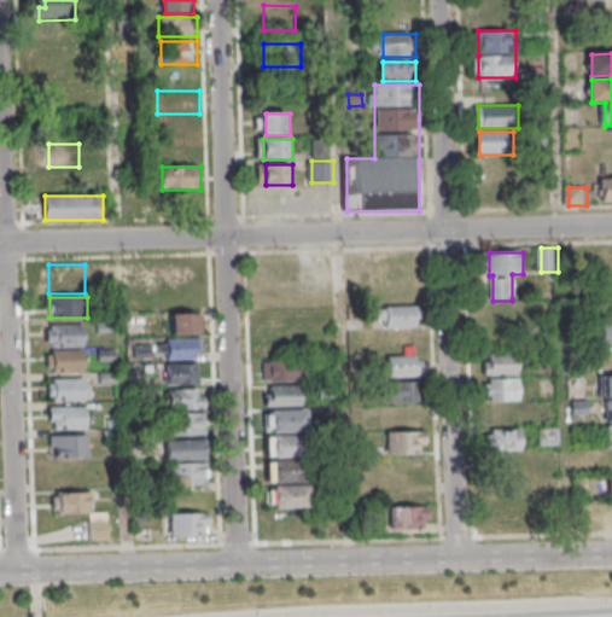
[(382,307),(382,329),(424,329),(424,307),(382,307)]
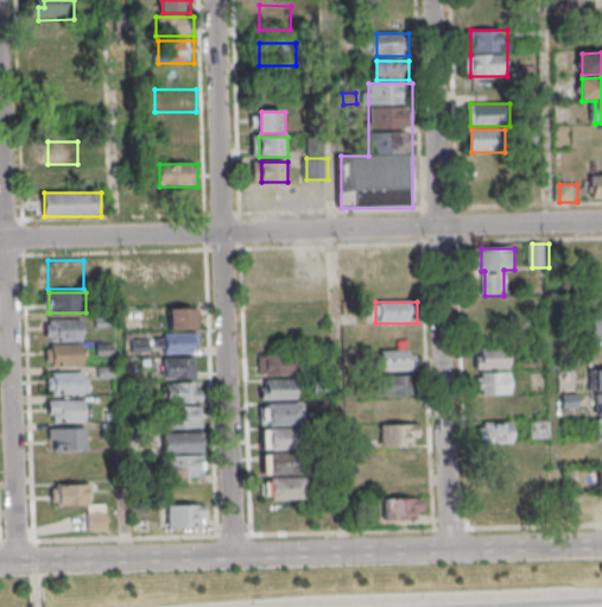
[(202,330),(202,309),(171,309),(171,330),(202,330)]
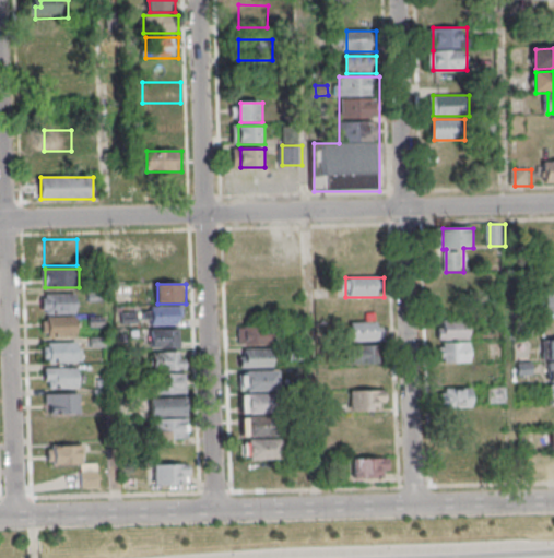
[(44,313),(79,313),(79,295),(44,295),(44,313)]
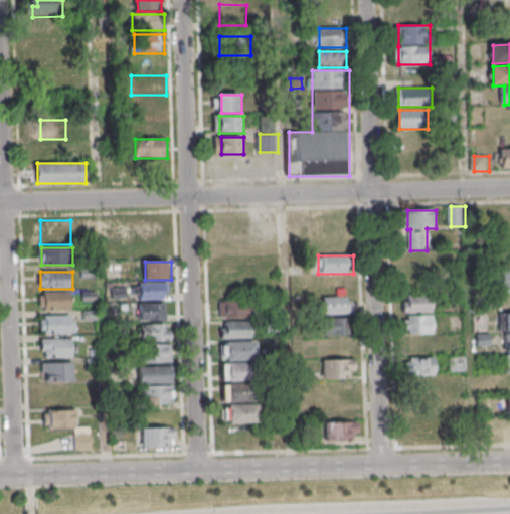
[(142,300),(170,300),(170,283),(142,283),(142,300)]
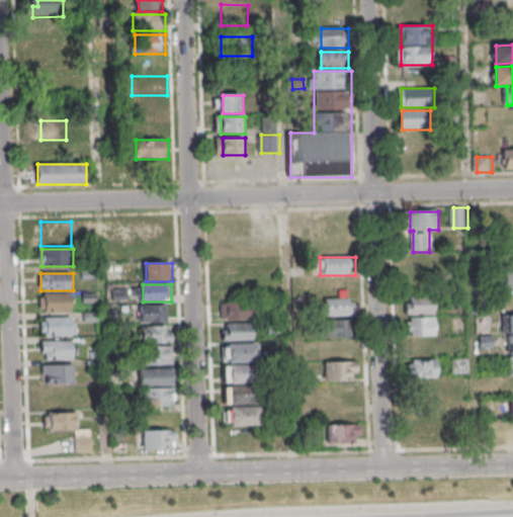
[(73,294),(43,294),(43,312),(73,312),(73,294)]
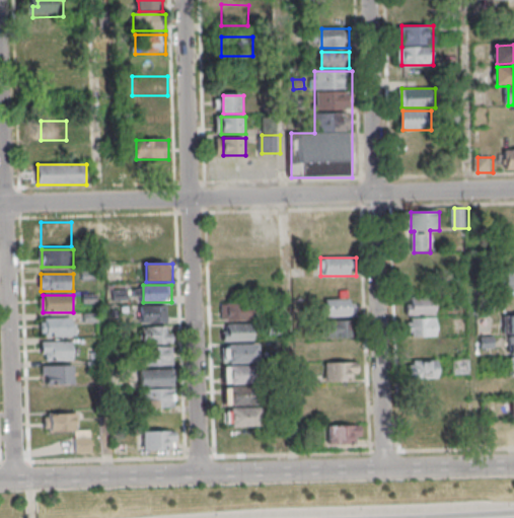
[(438,297),(410,297),(410,315),(438,315),(438,297)]
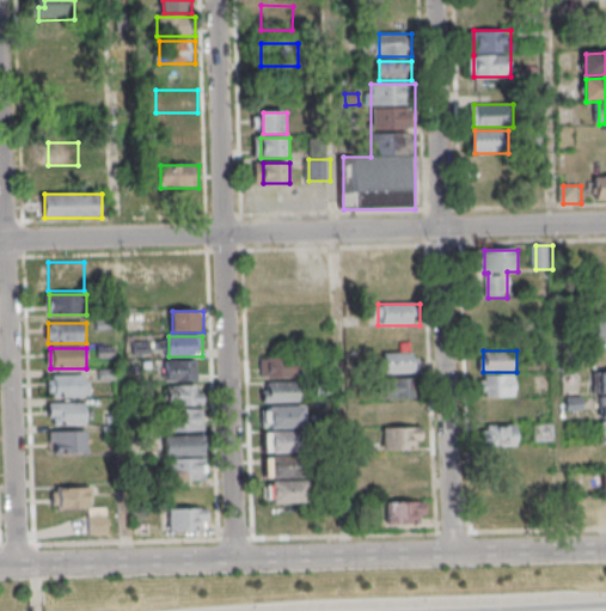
[(387,353),(387,374),(422,374),(422,353),(387,353)]
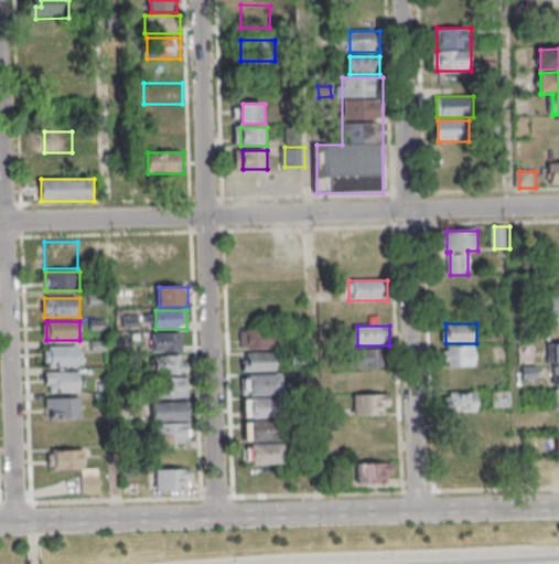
[(244,350),(277,350),(277,331),(244,331),(244,350)]
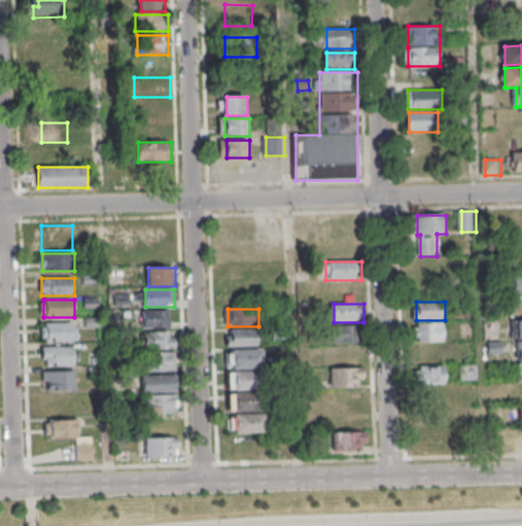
[(172,328),(172,311),(143,311),(143,328),(172,328)]
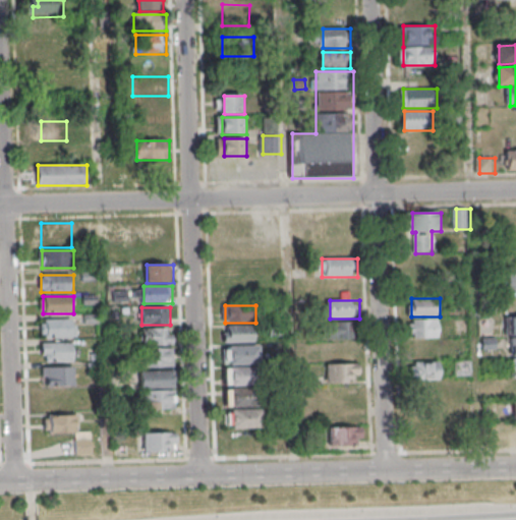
[(77,338),(77,320),(43,320),(43,338),(77,338)]
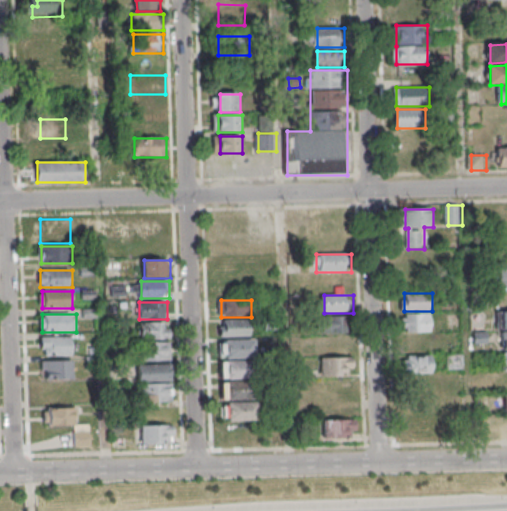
[(404,314),(404,332),(434,332),(434,314),(404,314)]
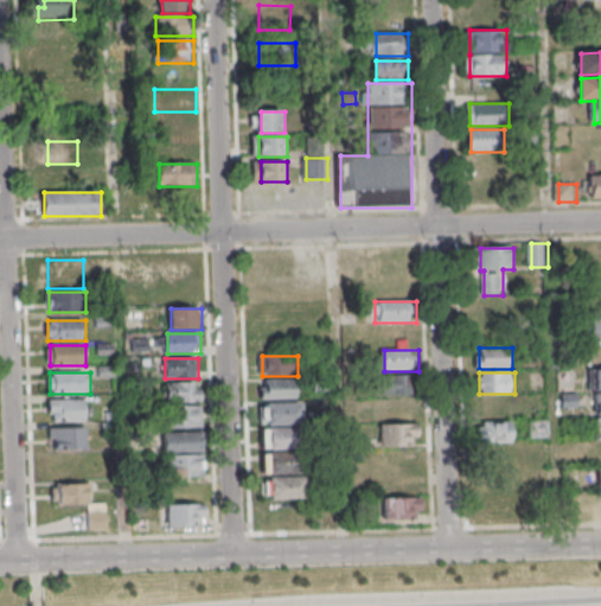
[(411,395),(411,377),(383,377),(383,395),(411,395)]
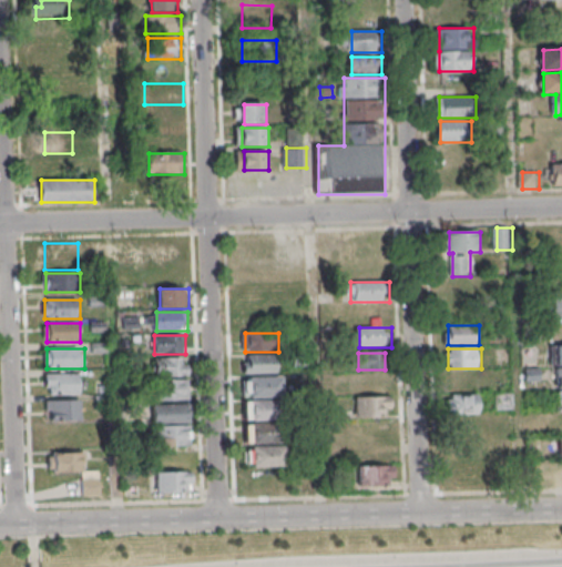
[(279,355),(245,355),(245,373),(279,373),(279,355)]
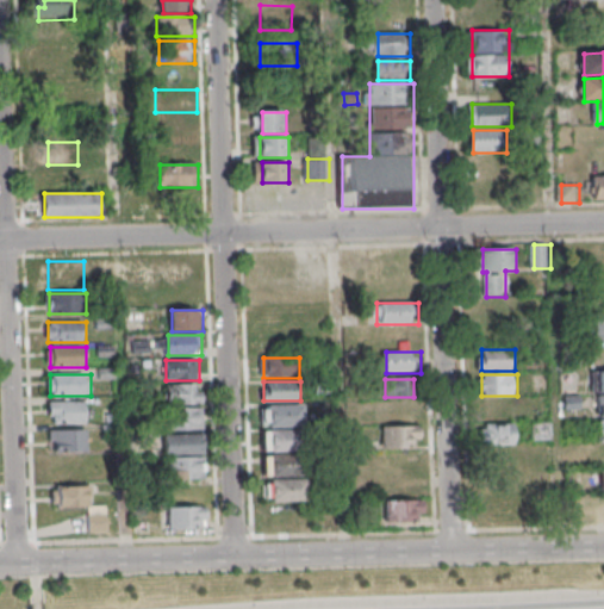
[(204,385),(167,385),(167,405),(205,405),(204,385)]
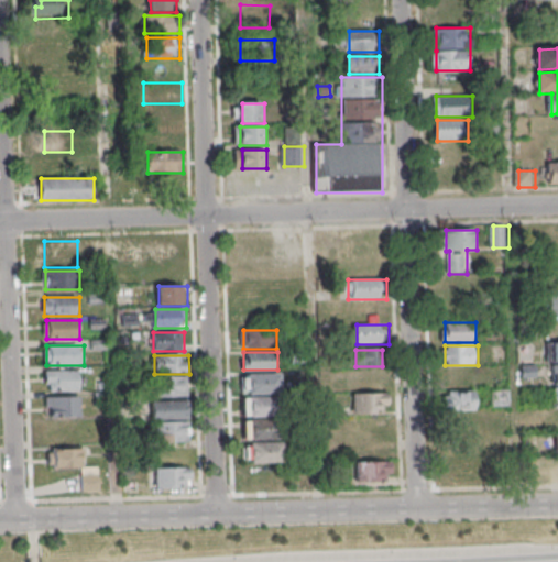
[(80,392),(80,371),(46,371),(46,392),(80,392)]
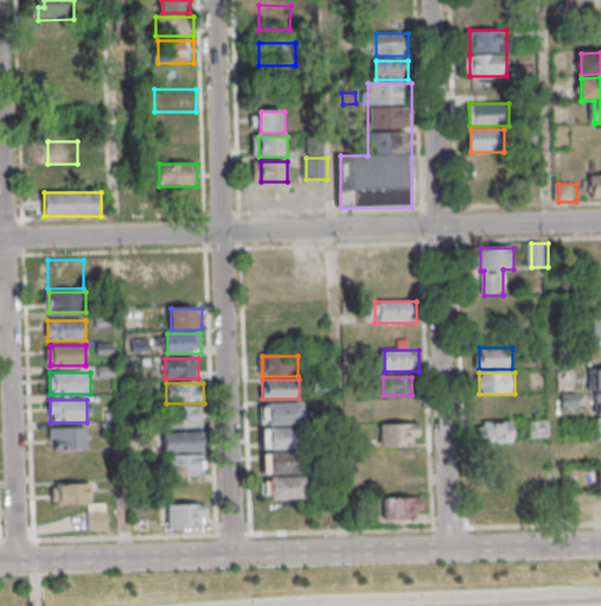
[(263,423),(301,423),(301,403),(263,403),(263,423)]
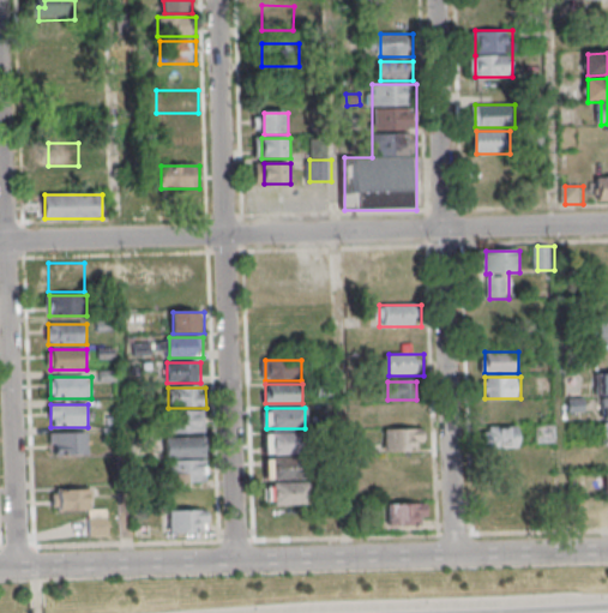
[(206,412),(168,412),(168,434),(206,434),(206,412)]
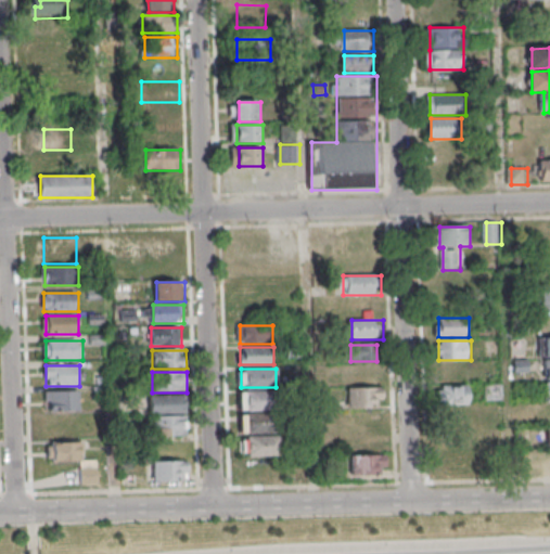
[(439,386),(439,406),(472,406),(472,386),(439,386)]
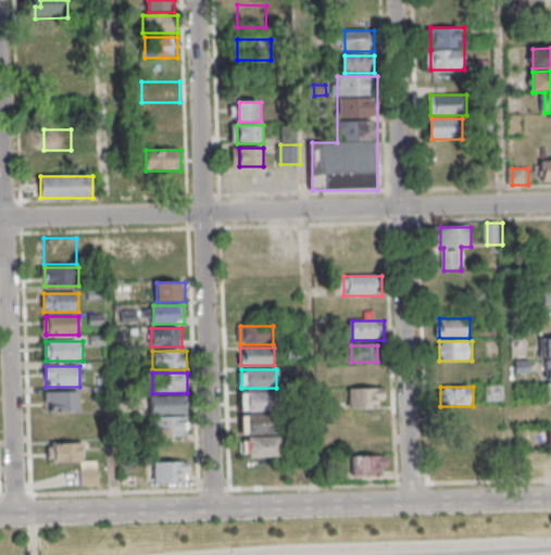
[(351,410),(386,410),(386,389),(351,389),(351,410)]
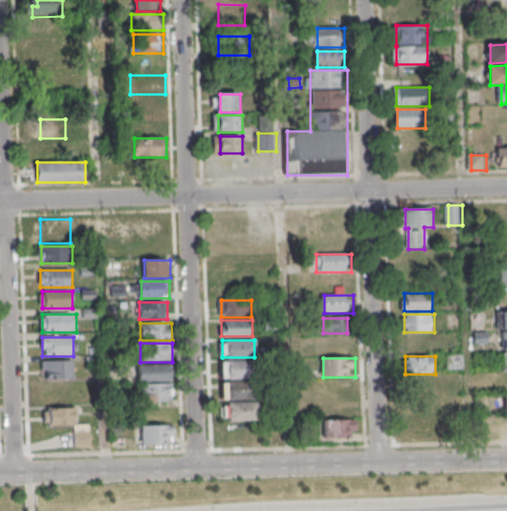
[(43,379),(74,379),(74,361),(43,361),(43,379)]
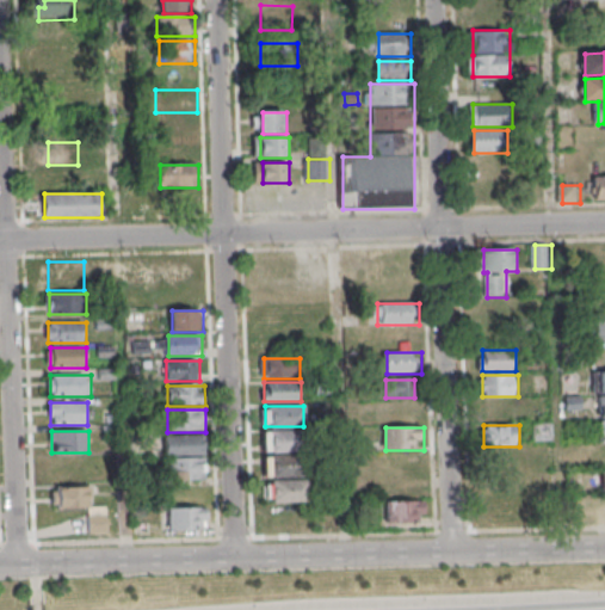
[(265,453),(302,453),(302,431),(265,431),(265,453)]
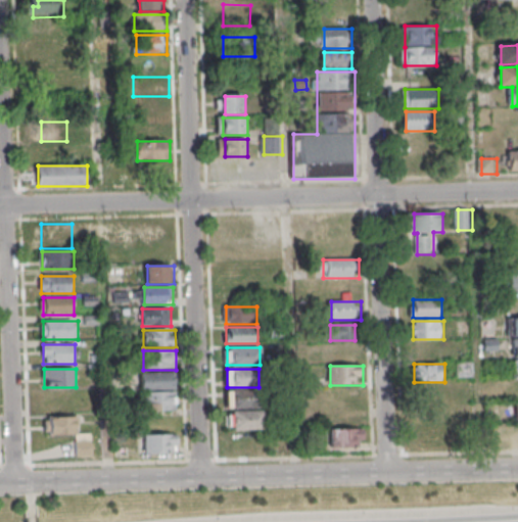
[(178,372),(144,372),(144,412),(178,412),(178,372)]
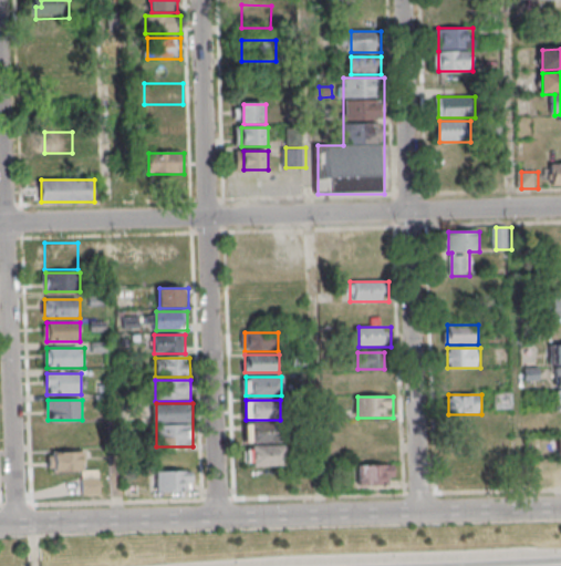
[(281,443),(281,424),(247,424),(247,443),(281,443)]
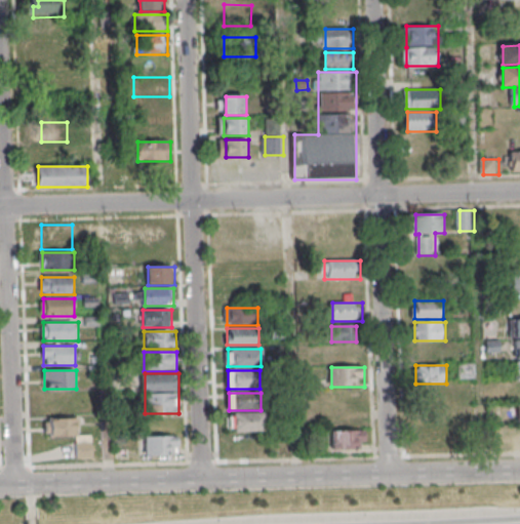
[(263,433),(263,413),(229,413),(229,433),(263,433)]
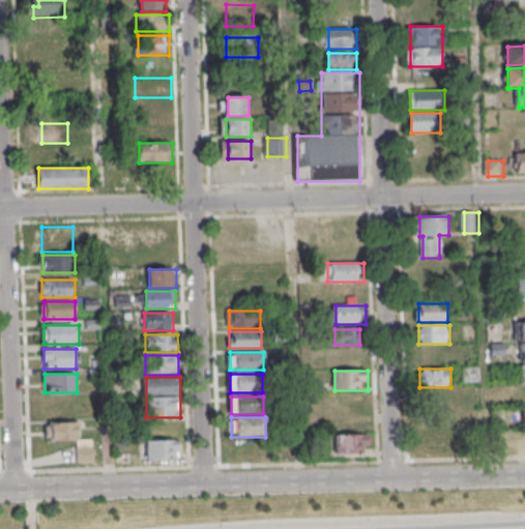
[(94,441),(81,441),(81,422),(51,422),(51,441),(78,441),(78,464),(94,464),(94,441)]
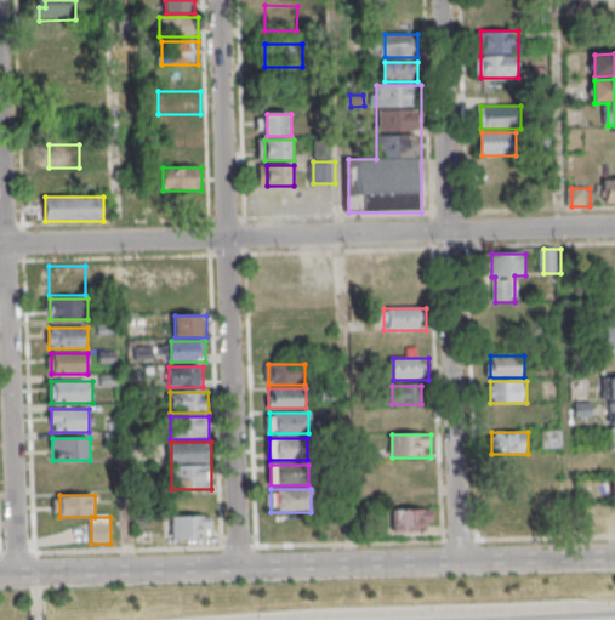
[(394,532),(432,532),(432,510),(394,510),(394,532)]
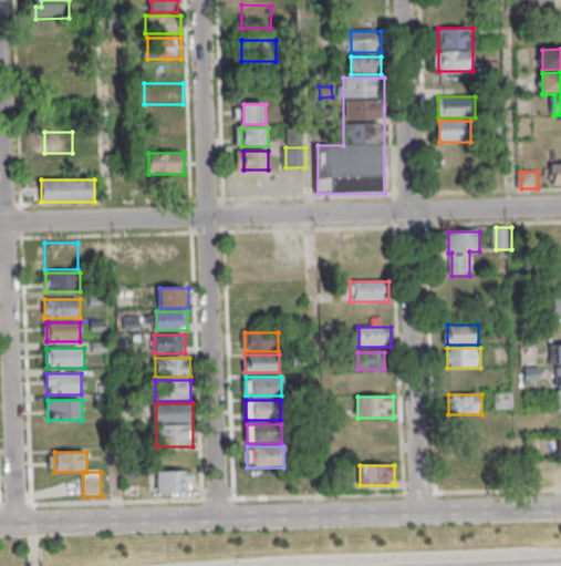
[(157,472),(157,493),(193,493),(193,472),(157,472)]
